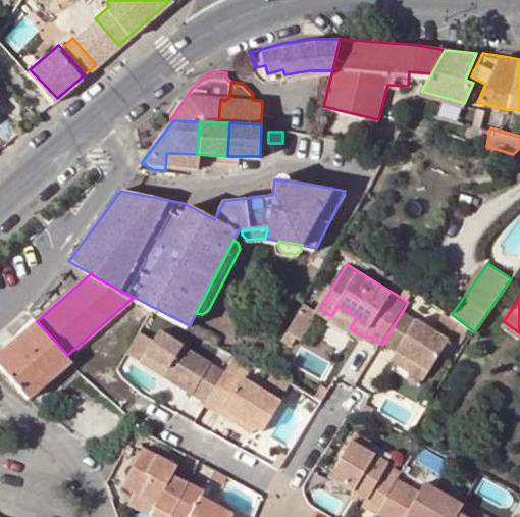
[(321,310),(319,309),(308,302),(291,328),(303,337),(321,310)]
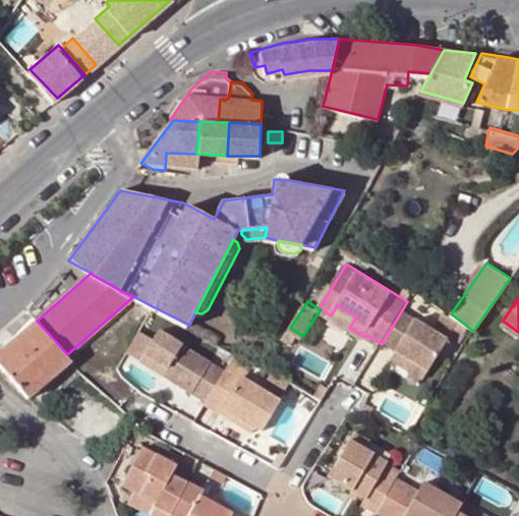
[(331,316),(349,328),(356,317),(337,305),(331,316)]
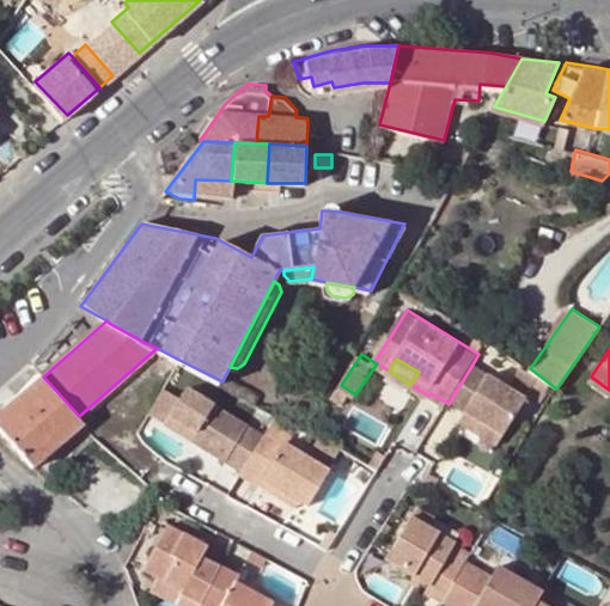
[(507,433),(529,397),(474,362),(452,398),(469,409),(507,433)]
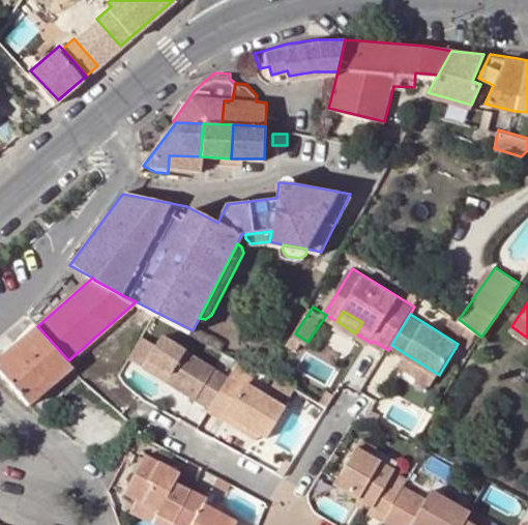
[(0,369),(29,403),(71,367),(72,366),(68,360),(37,326),(0,357),(0,369)]
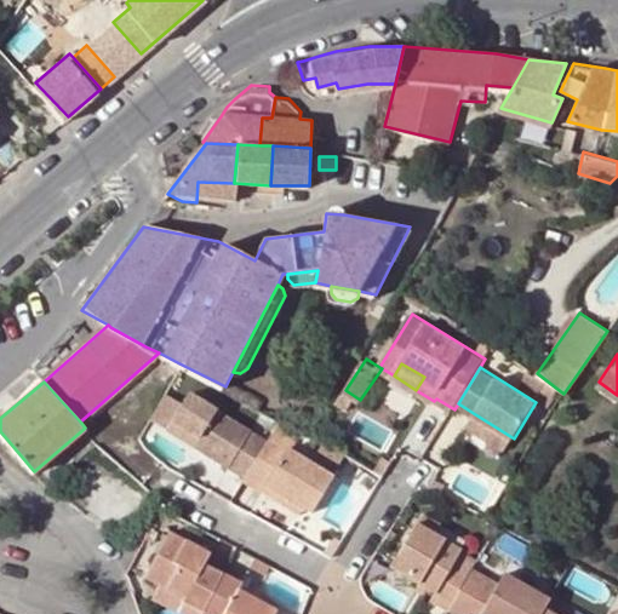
[(198,440),(192,449),(245,480),(250,472),(272,437),(189,391),(170,425),(198,440)]
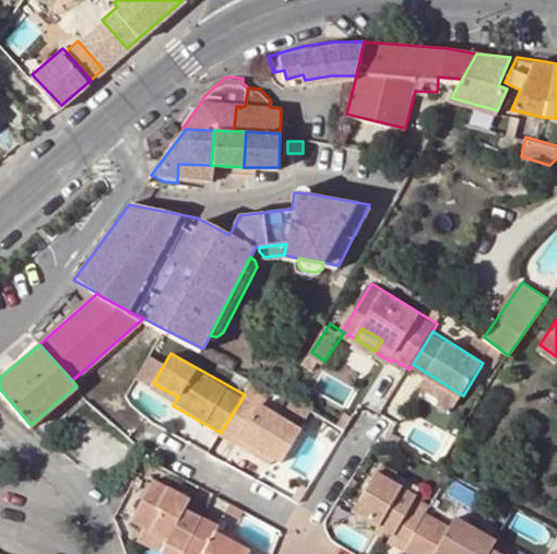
[(313,358),(305,378),(353,399),(362,379),(313,358)]
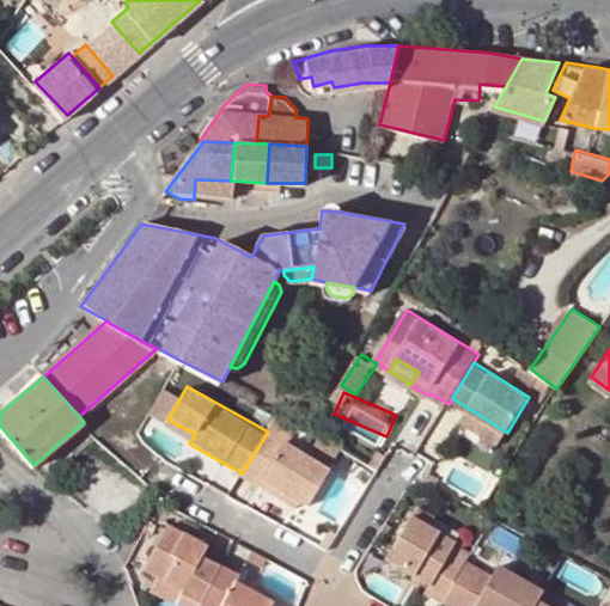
[(469,409),(463,420),(501,442),(507,433),(469,409)]
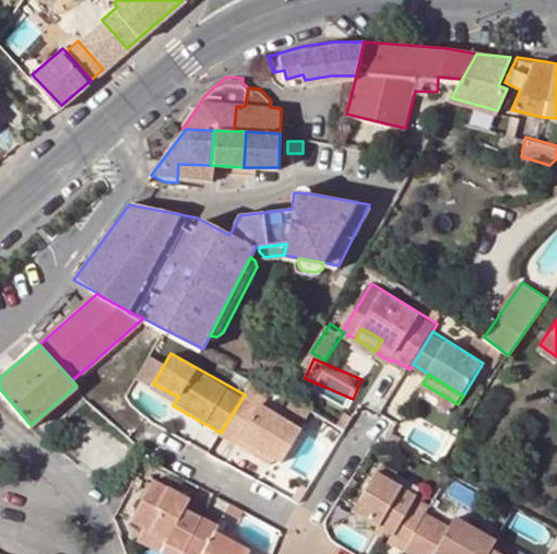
[(256,376),(245,395),(258,402),(264,391),(262,390),(268,382),(256,376)]
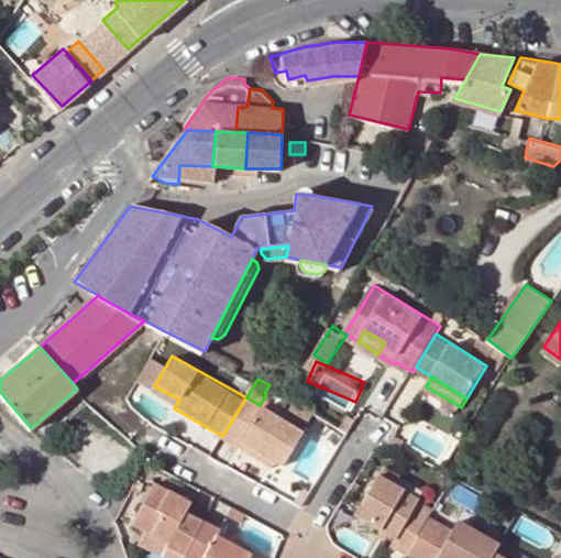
[(150,395),(174,408),(179,400),(154,386),(150,395)]
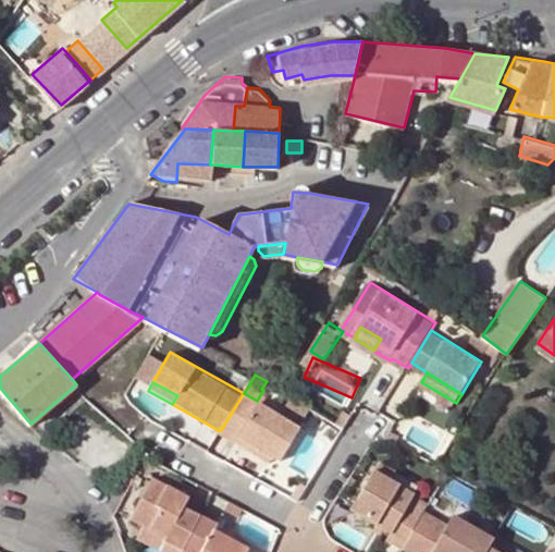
[(275,455),(282,460),(301,428),(257,401),(244,393),(224,425),(275,455)]
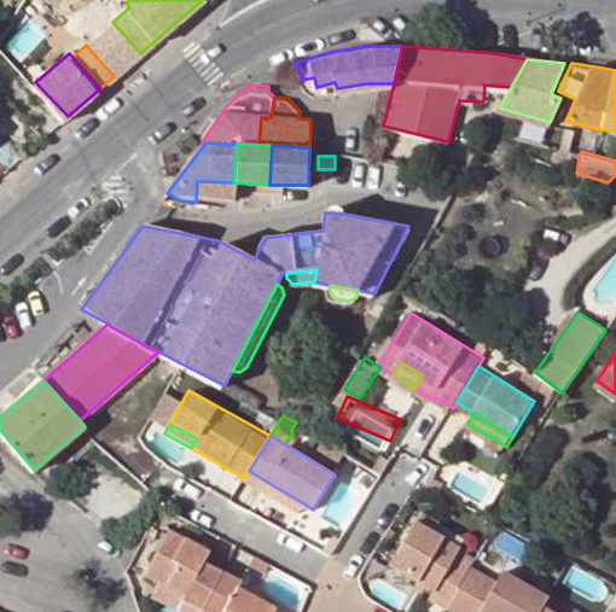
[(301,512),(306,505),(249,471),(244,478),(301,512)]
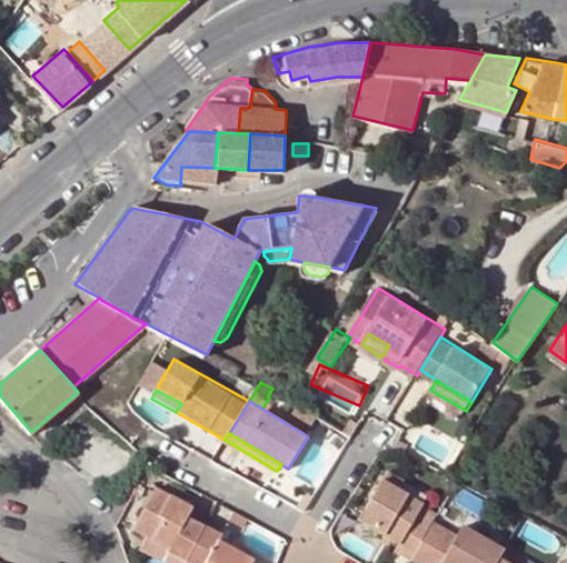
[(408,444),(399,439),(395,446),(403,452),(408,444)]
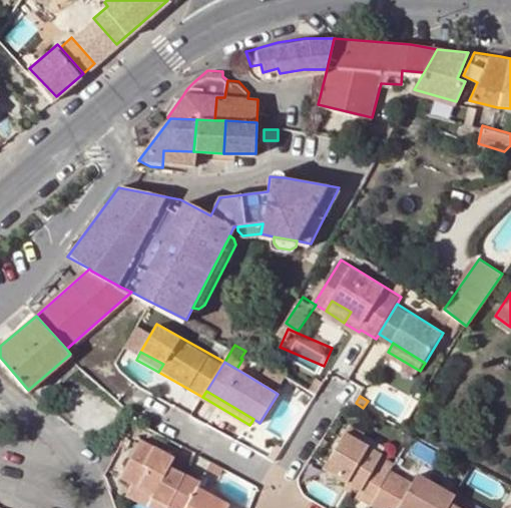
[(374,505),(391,475),(376,467),(384,455),(361,442),(366,434),(352,425),(326,469),(362,490),(359,496),(374,505)]
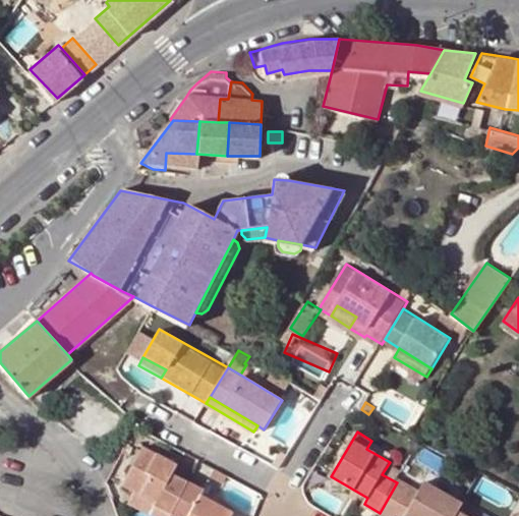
[(155,502),(154,504),(168,512),(185,480),(170,473),(175,464),(140,445),(121,483),(134,491),(155,502)]
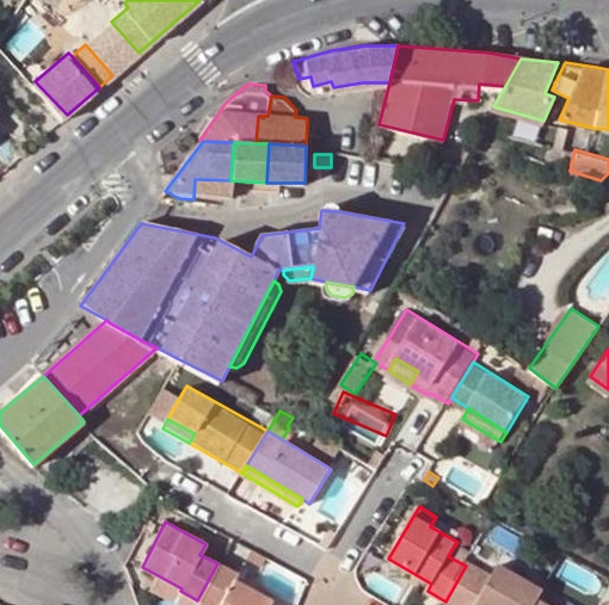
[(451,604),(467,604),(472,598),(486,572),(469,562),(466,566),(446,602),(451,604)]
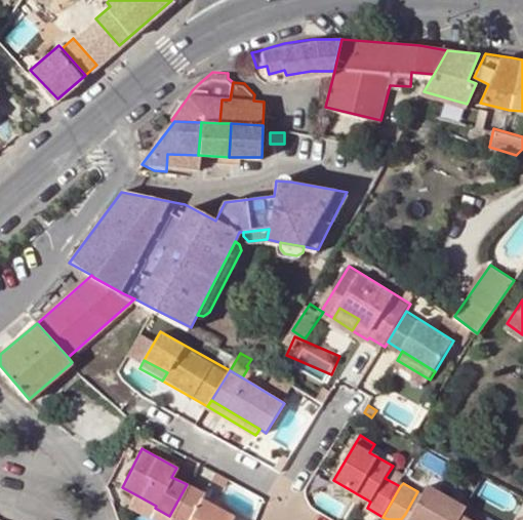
[(176,519),(189,519),(201,498),(204,492),(187,484),(169,516),(176,519)]
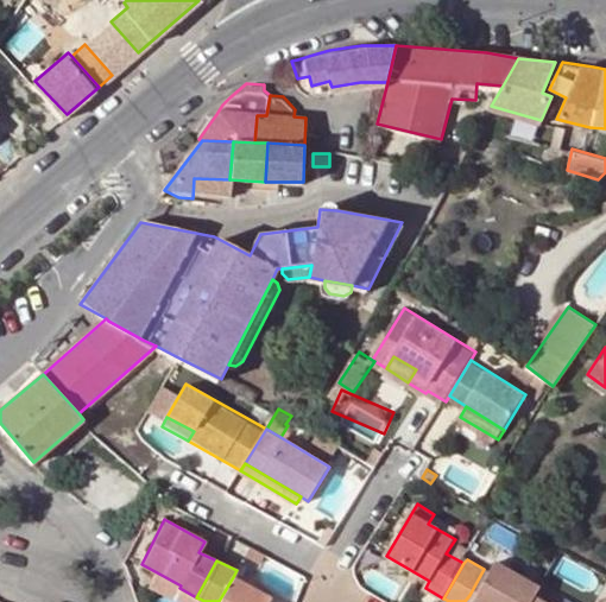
[(493,574),(479,600),(483,601),(532,601),(537,595),(542,585),(499,563),(493,574)]
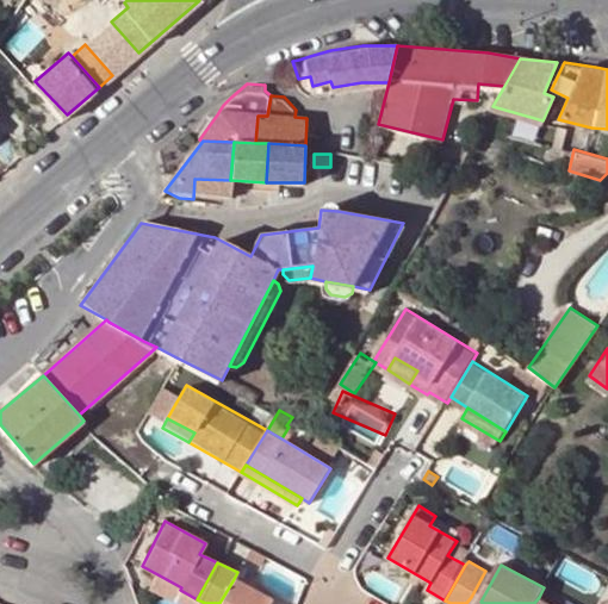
[(495,576),(485,571),(471,597),(481,602),(495,576)]
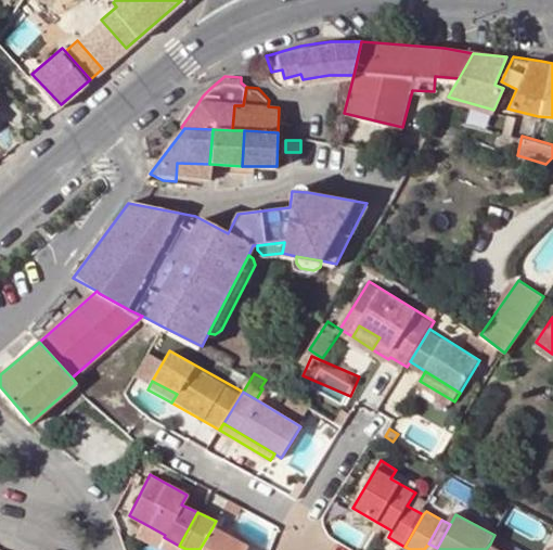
[(137,533),(159,545),(164,537),(165,535),(143,523),(137,533)]
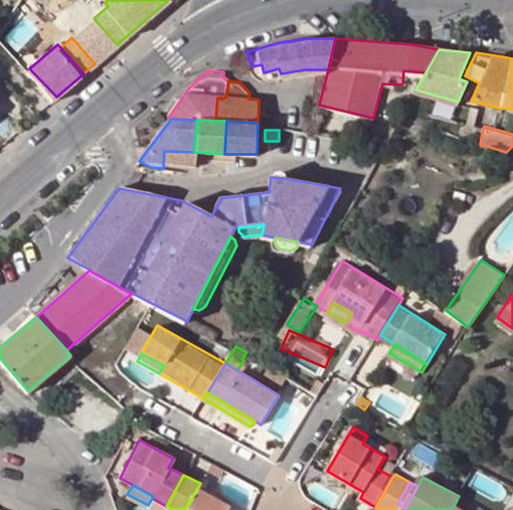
[(225,509),(228,505),(197,489),(185,509),(225,509)]
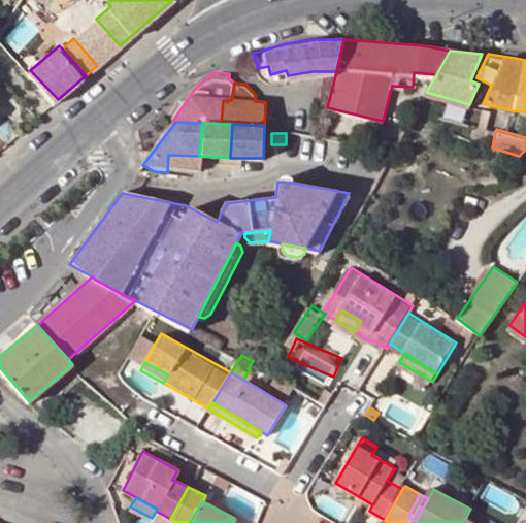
[(156,511),(152,518),(160,522),(167,522),(170,519),(156,511)]
